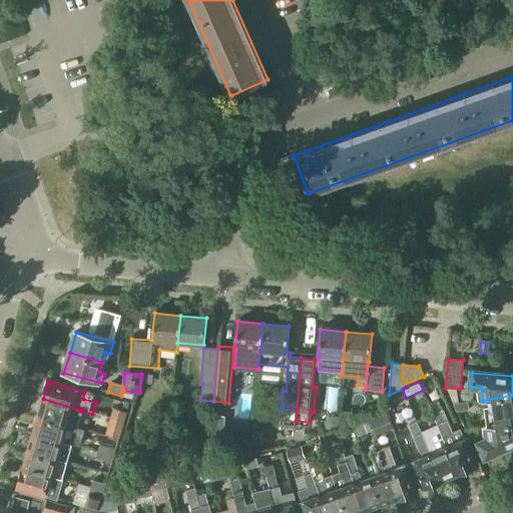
[(487,427),(512,422),(512,395),(487,400),(489,407),(484,408),(487,427)]
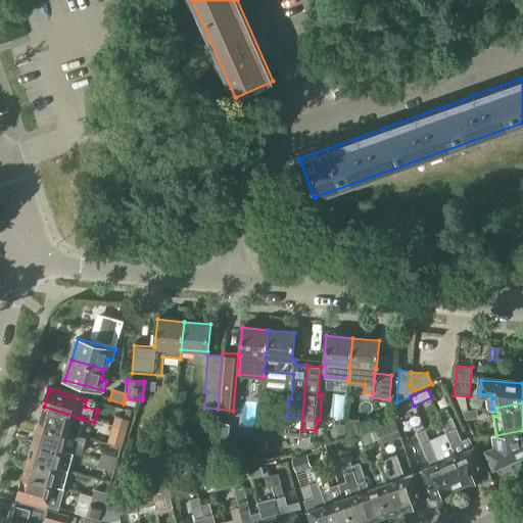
[(83,419),(81,418),(44,407),(39,425),(79,436),(81,427),(83,419)]
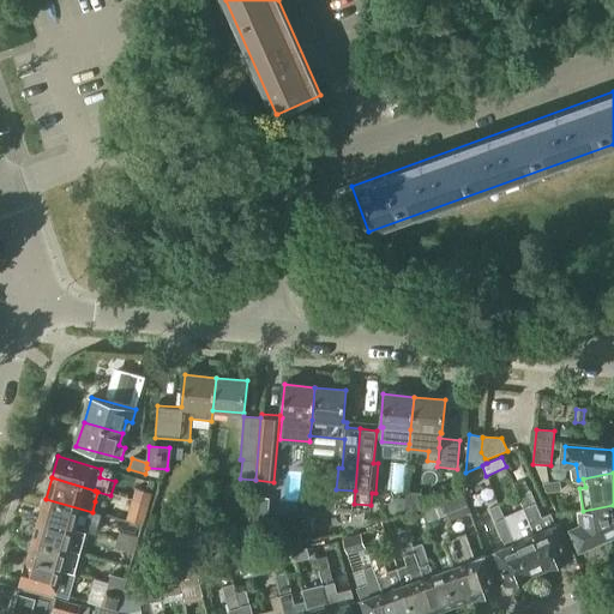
[(546,493),(560,491),(559,481),(542,485),(546,493)]
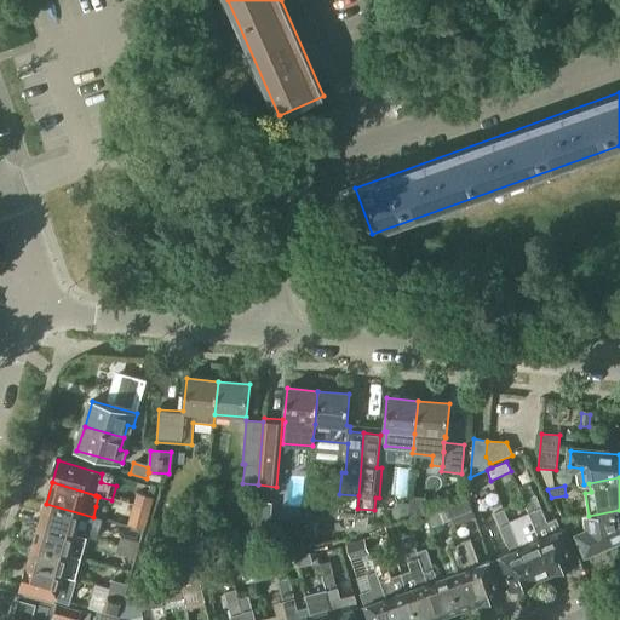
[(136,493),(133,506),(150,511),(154,498),(136,493)]
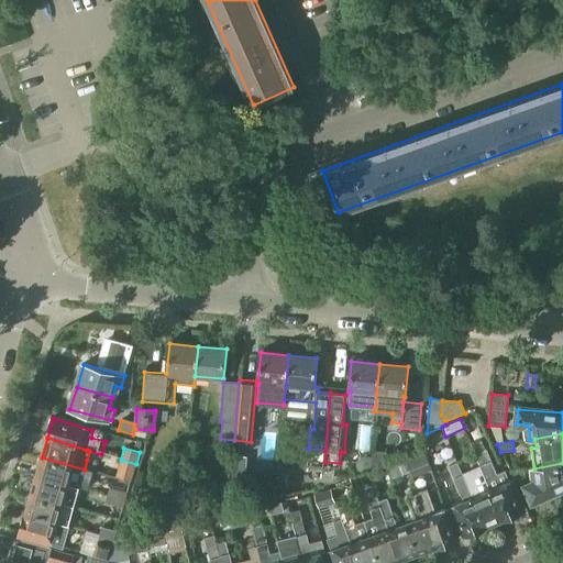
[(372,459),(371,466),(386,462),(386,452),(372,451),(372,459)]
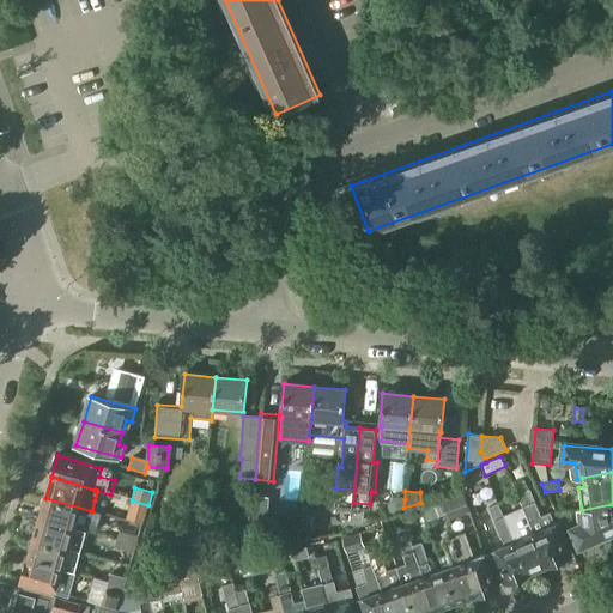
[(540,516),(529,491),(517,496),(523,509),(528,522),(548,566),(569,558),(554,525),(550,513),(540,516)]
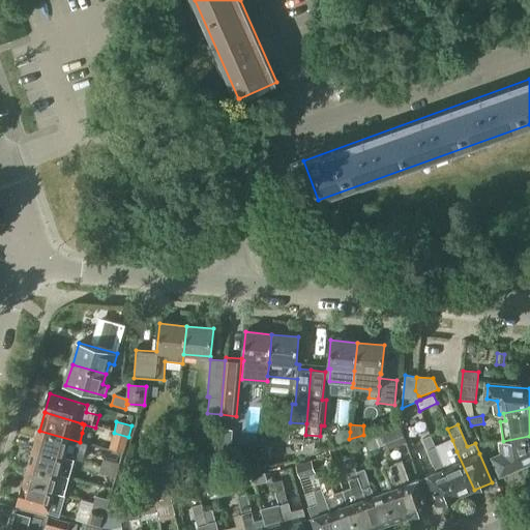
[(382,435),(387,449),(405,443),(400,428),(382,435)]
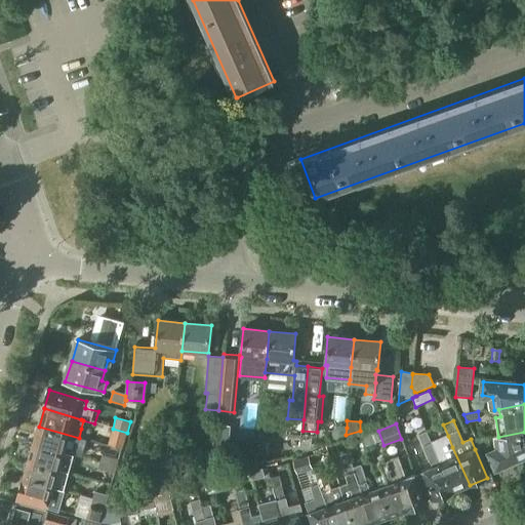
[(346,435),(347,428),(341,426),(336,428),(333,432),(335,440),(346,437),(346,435)]
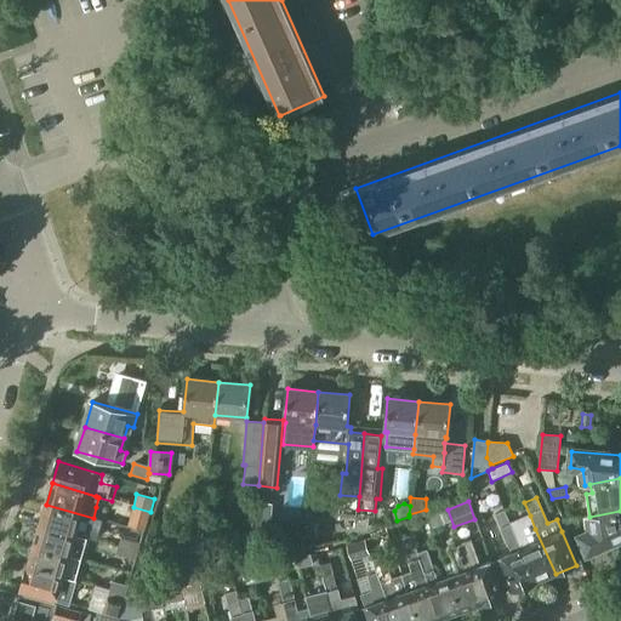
[(87,539),(90,528),(93,518),(46,505),(40,525),(87,539)]
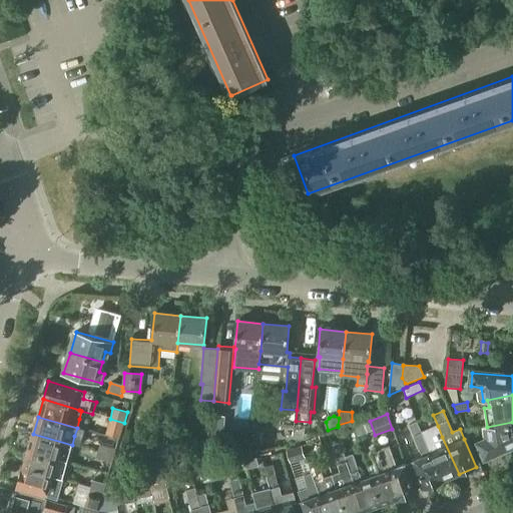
[(105,435),(120,439),(124,423),(110,419),(105,435)]
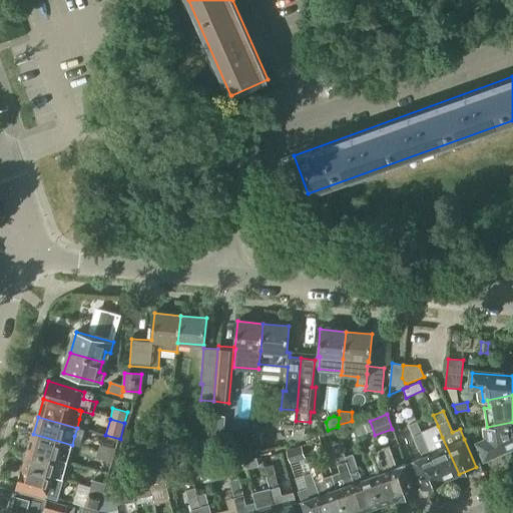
[(371,432),(368,422),(353,428),(357,437),(371,432)]
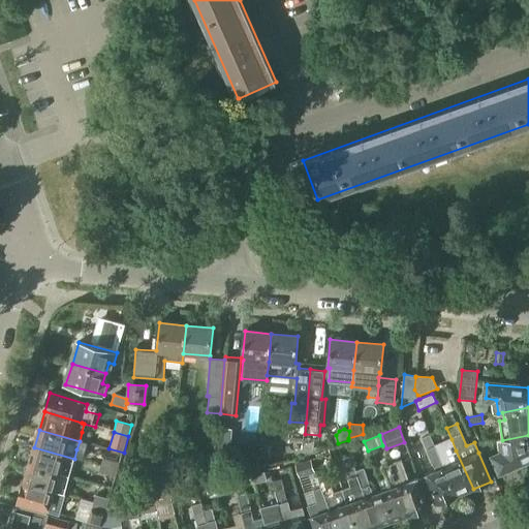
[(439,504),(456,496),(434,446),(430,435),(422,439),(431,462),(435,471),(426,474),(439,504)]
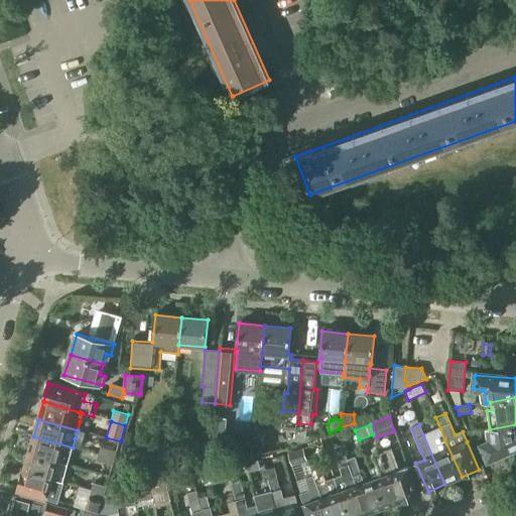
[(515,424),(490,429),(492,441),(483,445),(488,459),(515,446),(515,424)]
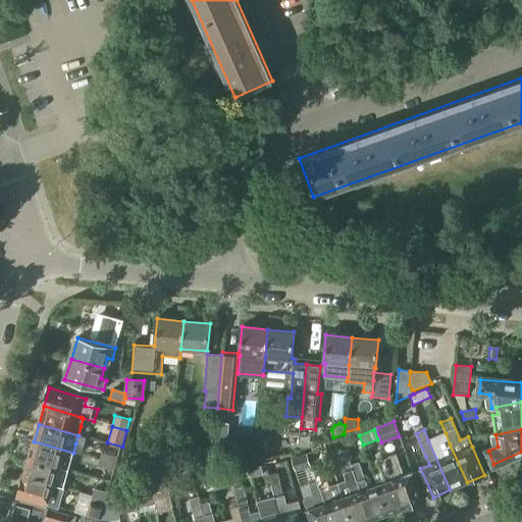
[(349,433),(341,436),(344,445),(352,442),(349,433)]
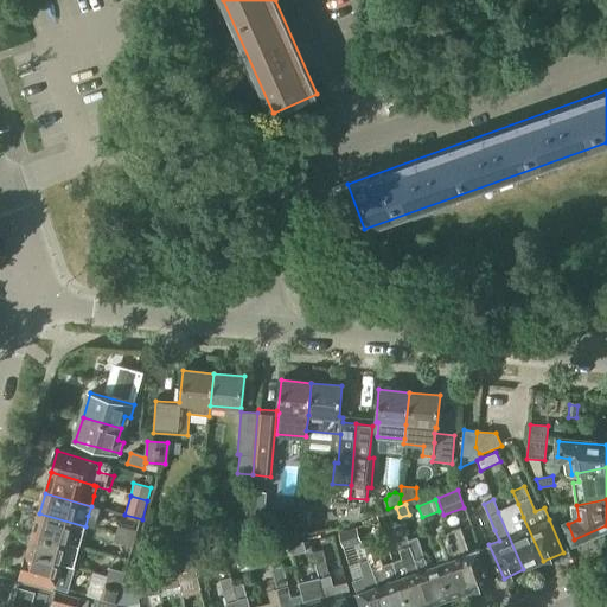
[(523,569),(543,561),(523,517),(518,504),(498,512),(509,536),(523,569)]
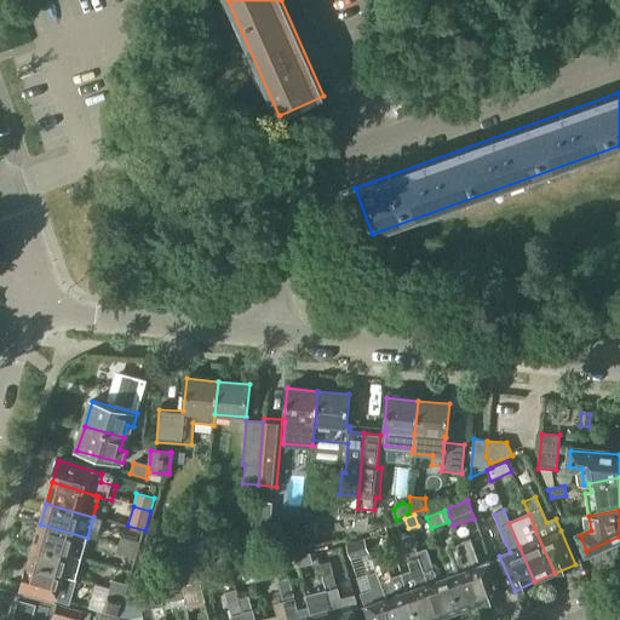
[(577,516),(563,518),(566,529),(574,527),(578,523),(577,516)]
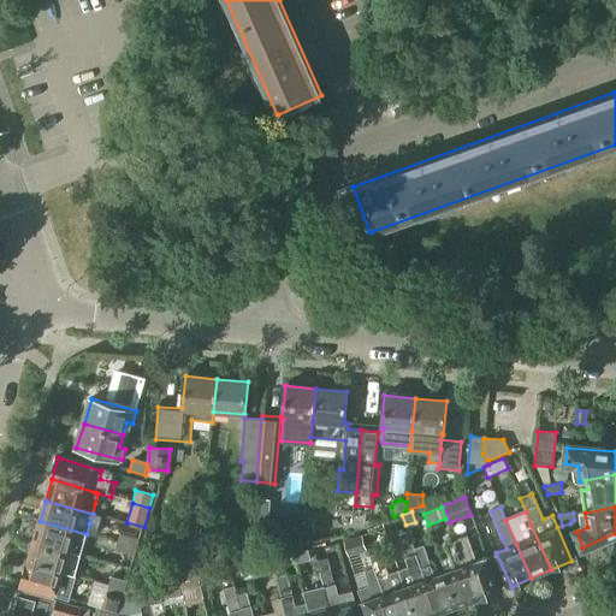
[(81,556),(83,544),(87,534),(40,521),(34,542),(81,556)]
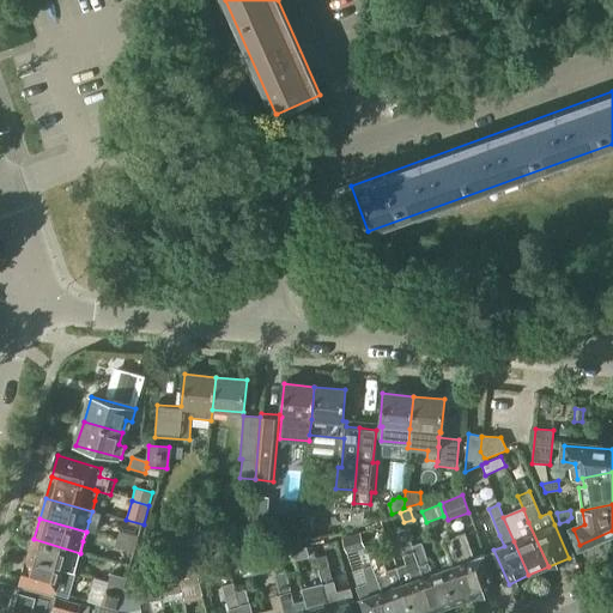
[(115,540),(135,545),(138,536),(117,532),(115,540)]
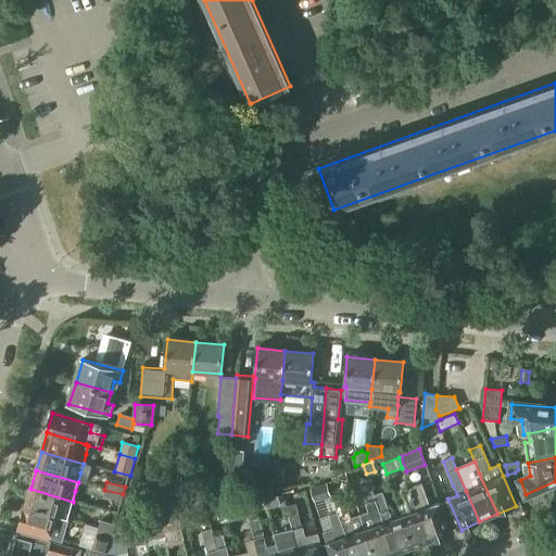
[(310,489),(314,502),(330,497),(327,483),(310,489)]
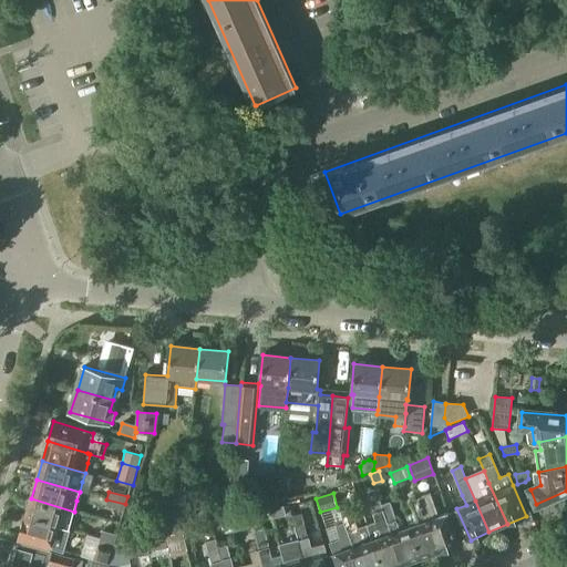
[(437,516),(434,506),(430,493),(421,496),(440,552),(460,544),(449,513),(437,516)]
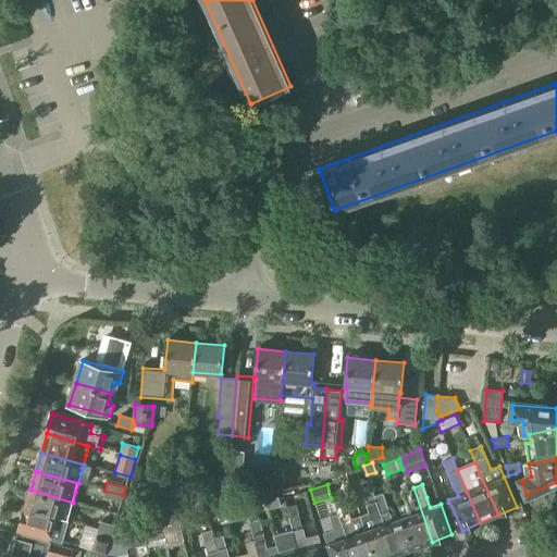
[(413,487),(404,491),(409,504),(399,507),(403,517),(403,519),(413,548),(432,542),(413,487)]
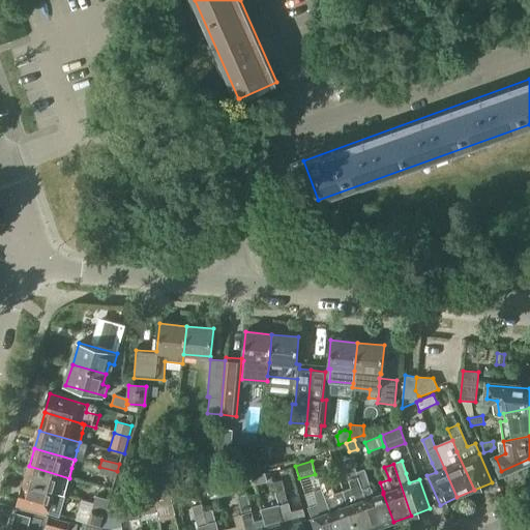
[(64,495),(66,487),(69,478),(29,466),(24,483),(64,495)]
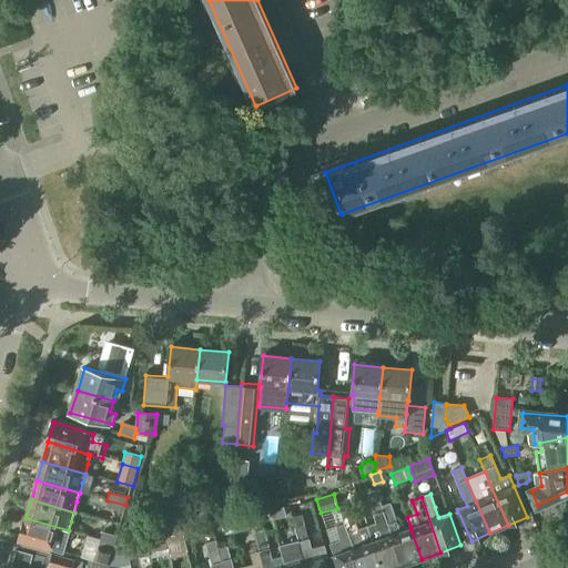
[(383,511),(382,507),(378,499),(371,503),(375,514),(373,515),(375,523),(367,526),(382,567),(396,567),(403,566),(399,557),(387,524),(383,511)]
